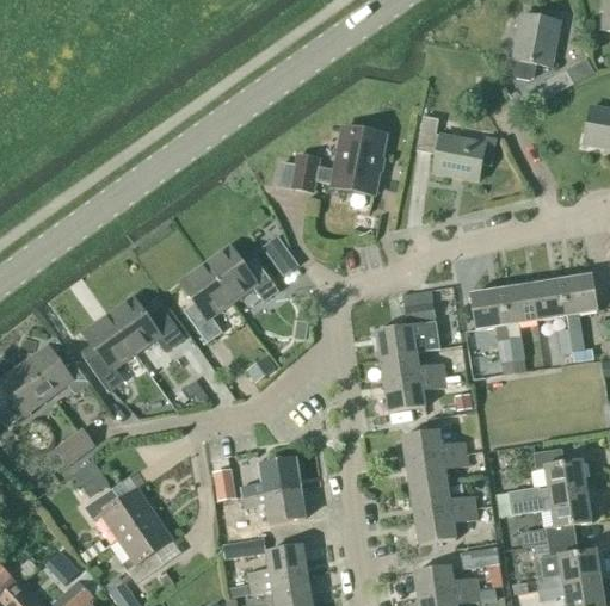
[(552,66),(560,20),(523,13),(515,59),(517,60),(515,73),(517,76),(530,79),(534,76),(536,63),(552,66)]
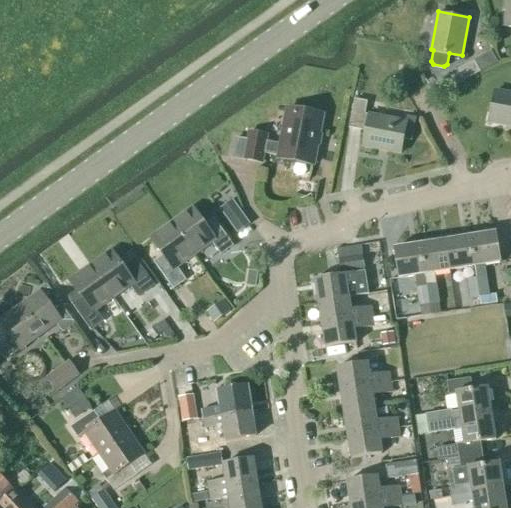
[(456,82),(481,69),(475,57),(449,71),(456,82)]
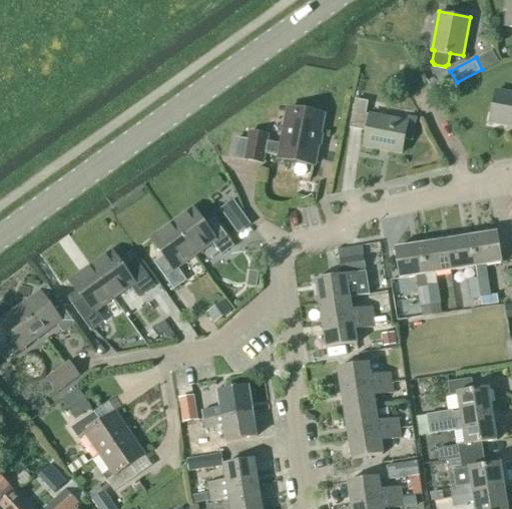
[(511,91),(496,89),(490,120),(511,124),(511,91)]
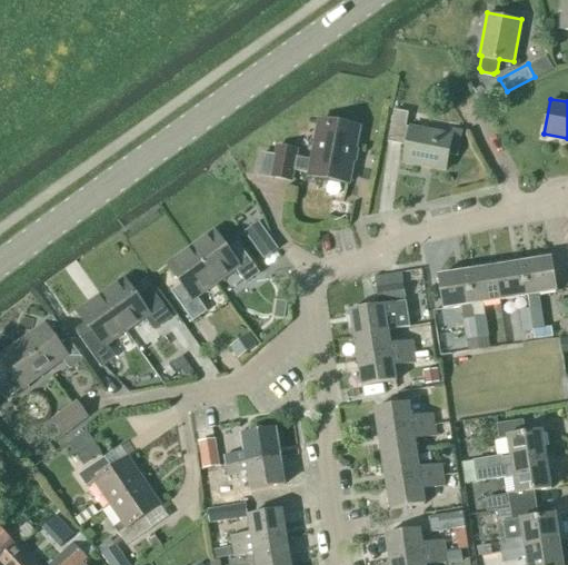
[(389,139),(407,142),(410,126),(406,125),(409,110),(395,108),(389,139)]
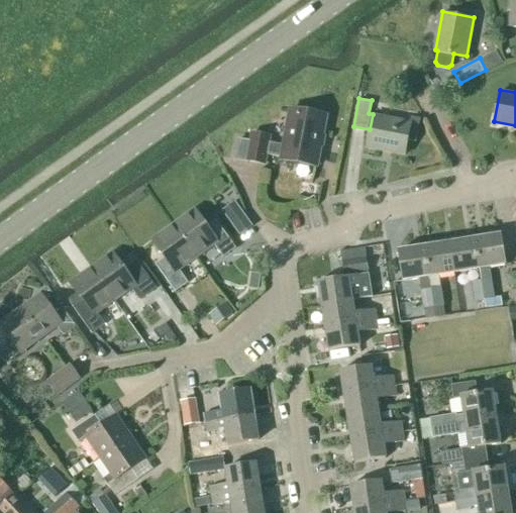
[(317,162),(326,113),(292,107),(285,143),(269,140),(271,134),(252,131),(247,159),(265,163),(267,152),(317,162)]
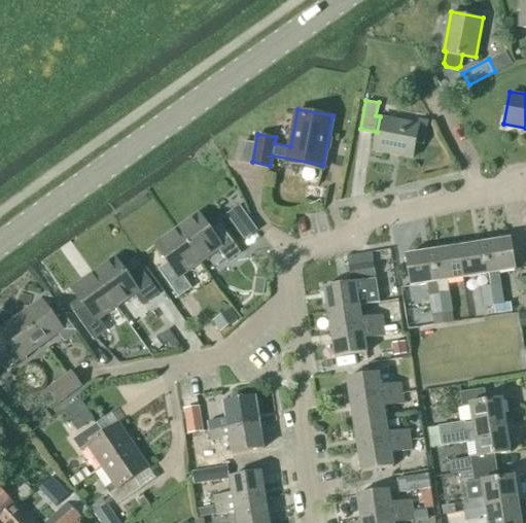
[(418,124),(380,116),(377,132),(374,147),(412,154),(415,140),(424,142),(428,119),(419,117),(418,124)]
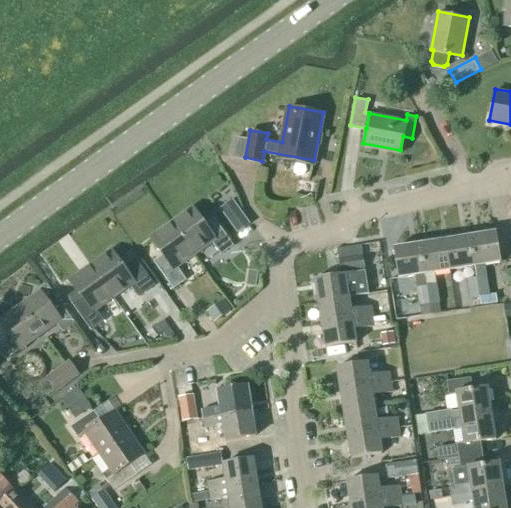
[(250,224),(232,199),(219,209),(237,233),(250,224)]
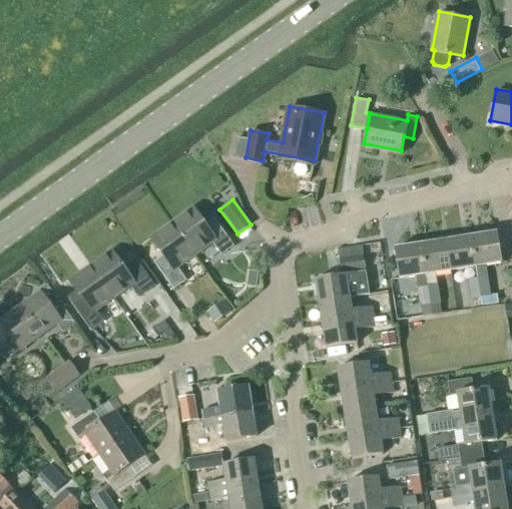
[(173,221),(196,253),(213,241),(221,253),(234,244),(215,216),(205,223),(193,207),(173,221)]
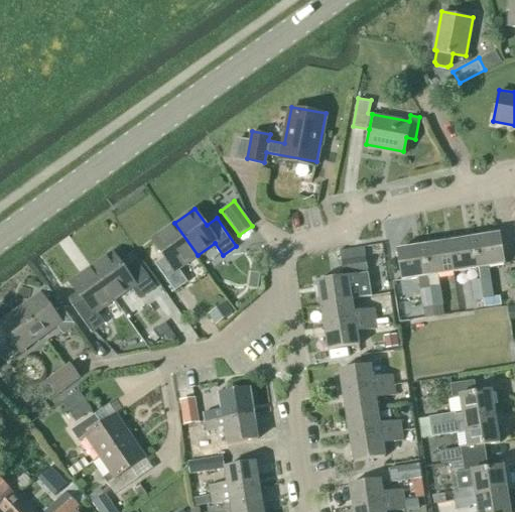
[(179,268),(198,255),(174,223),(153,238),(165,254),(155,262),(175,289),(188,280),(179,268)]
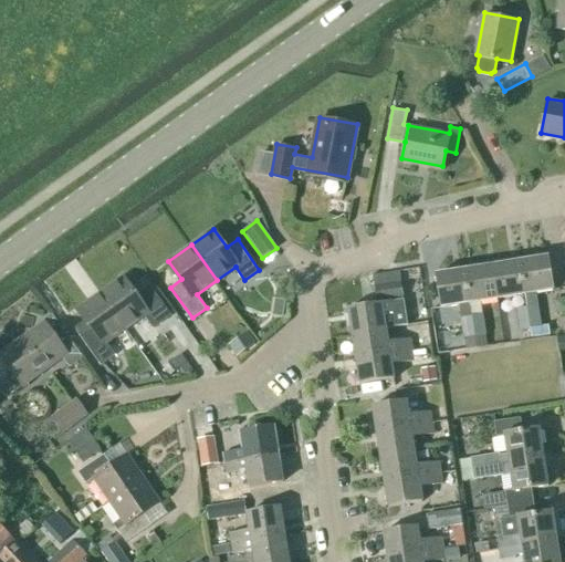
[(539,302),(536,290),(554,288),(548,255),(520,259),(525,292),(527,304),(539,302)]
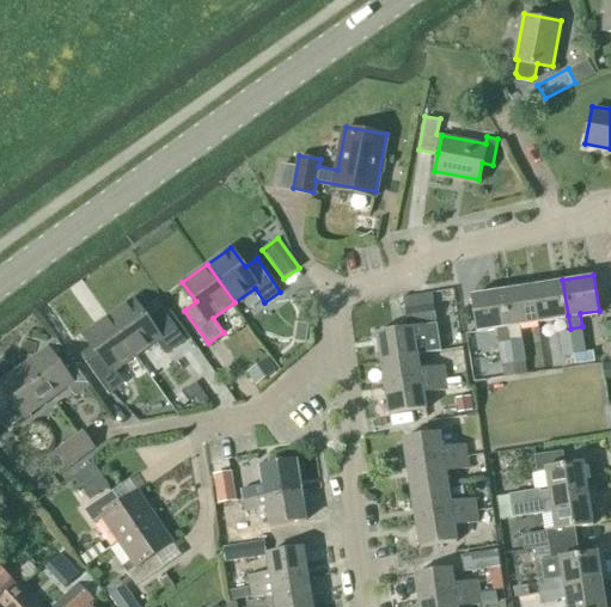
[(533,284),(538,320),(568,316),(562,280),(535,284),(533,284)]
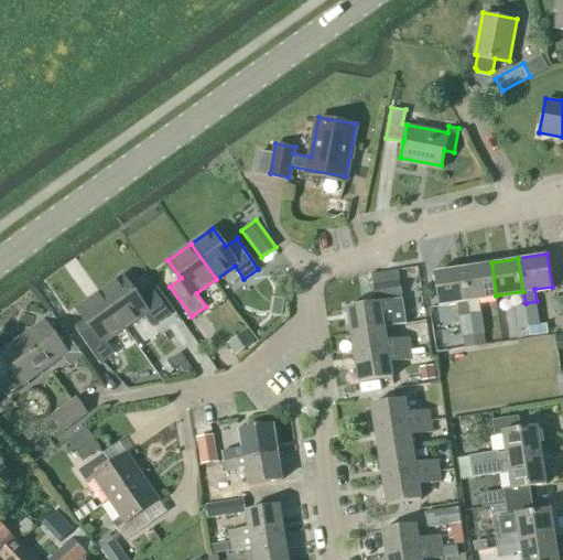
[(491,262),(464,267),(468,300),(493,295),(496,295),(491,262)]
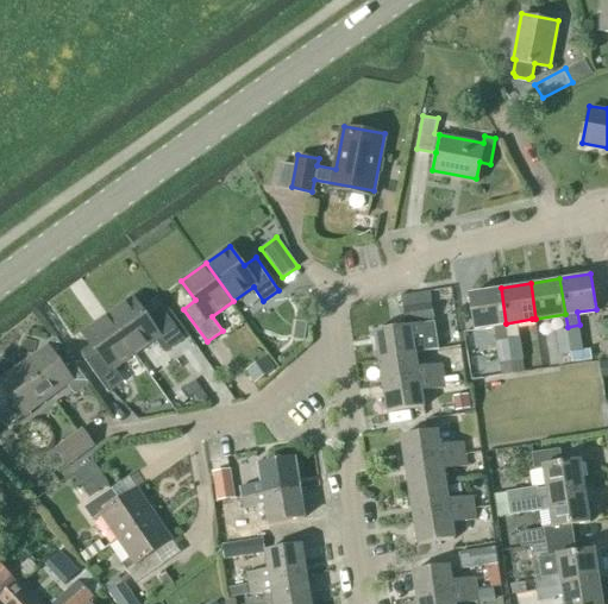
[(476,328),(506,323),(501,288),(470,293),(476,328)]
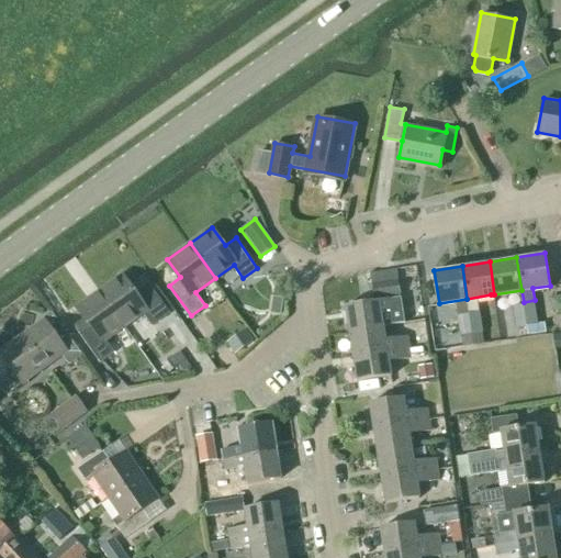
[(100,290),(124,324),(144,310),(153,323),(167,313),(146,285),(136,292),(123,275),(100,290)]
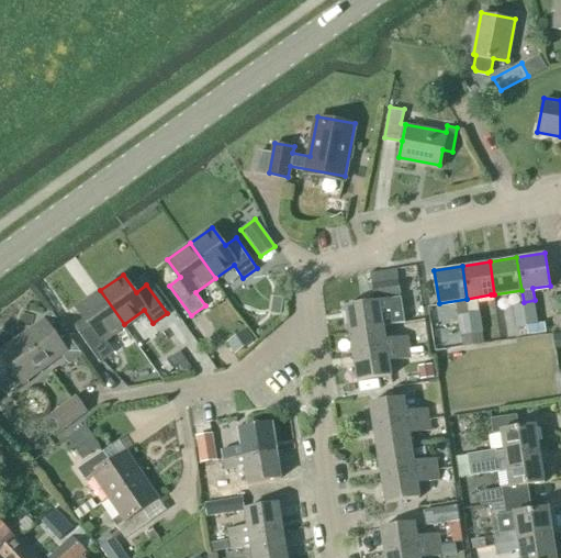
[(399,278),(372,282),(376,298),(401,293),(399,278)]
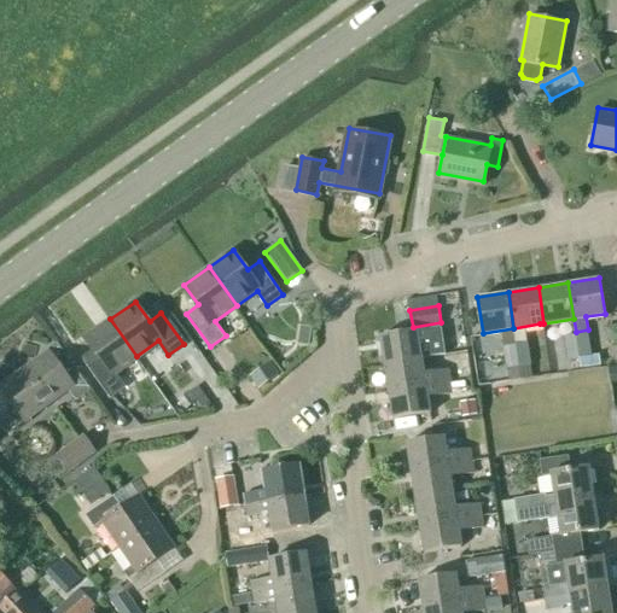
[(115,393),(124,386),(126,385),(116,371),(137,356),(110,319),(86,337),(100,357),(88,366),(111,396),(115,393)]
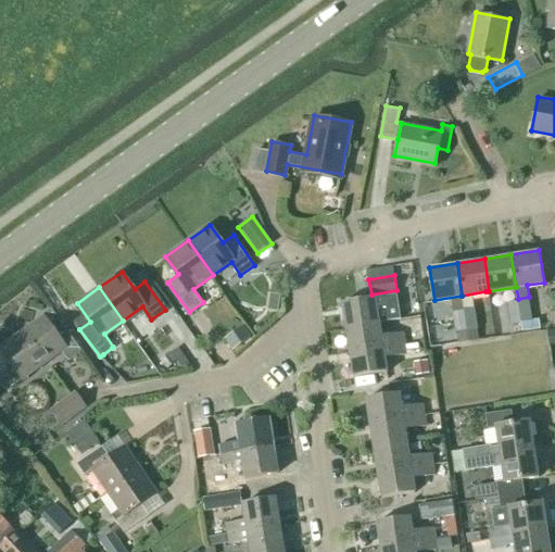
[(342,301),(347,326),(380,321),(401,317),(396,292),(342,301)]
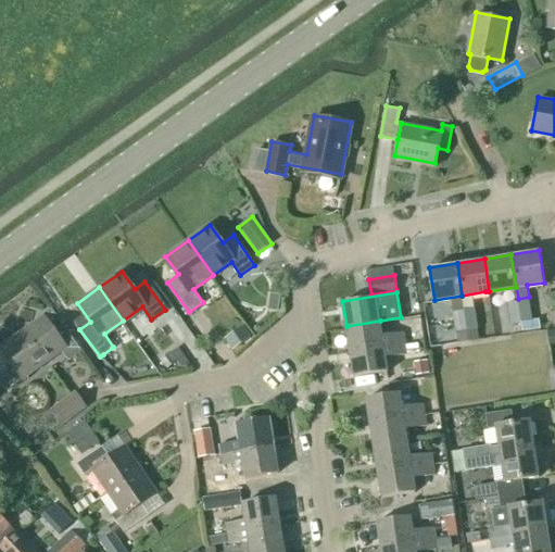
[(529,297),(518,299),(521,320),(532,318),(533,317),(529,297)]
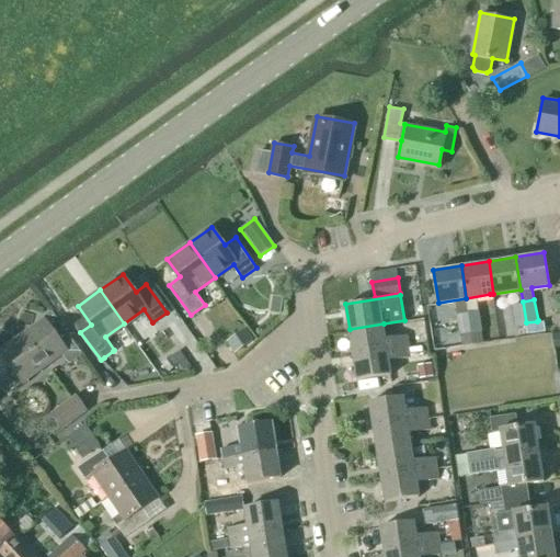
[(515,325),(526,322),(523,302),(512,304),(515,325)]
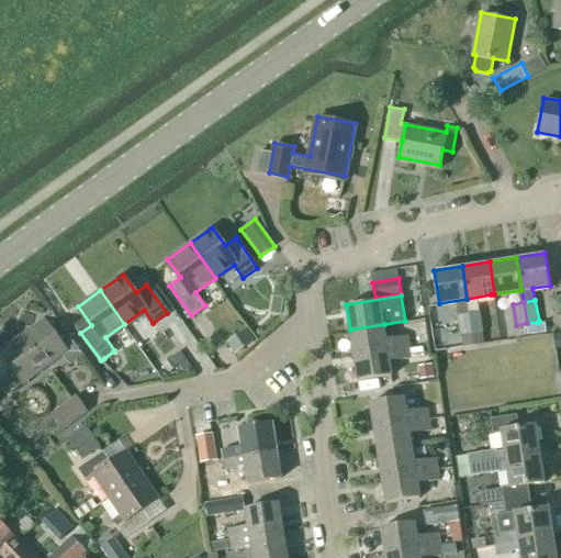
[(486,336),(501,335),(497,305),(482,308),(486,336)]
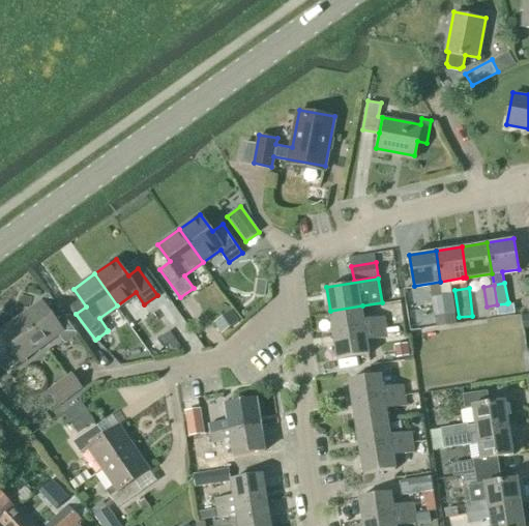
[(78,332),(49,292),(36,301),(38,303),(4,328),(25,356),(59,331),(65,342),(78,332)]
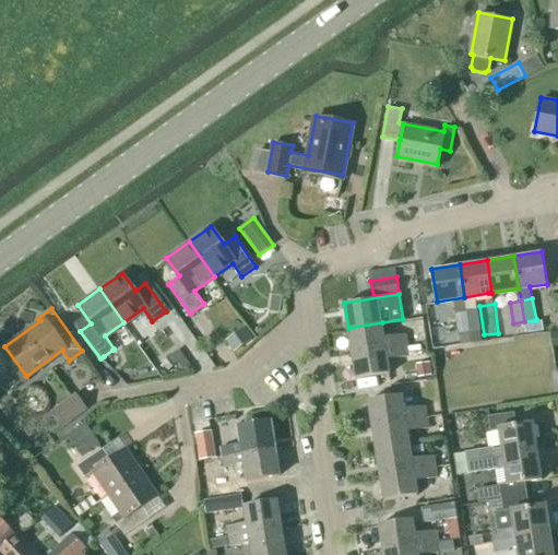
[(477,308),(466,310),(470,330),(481,329),(477,308)]
